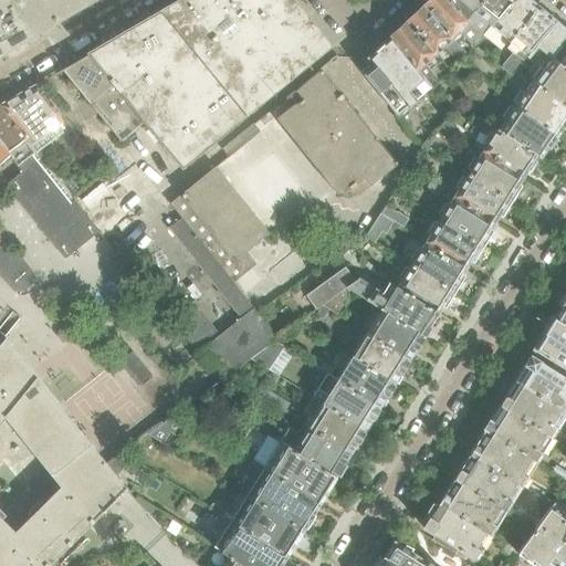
[(0,0),(0,52),(1,54),(55,22),(42,0),(0,0)]
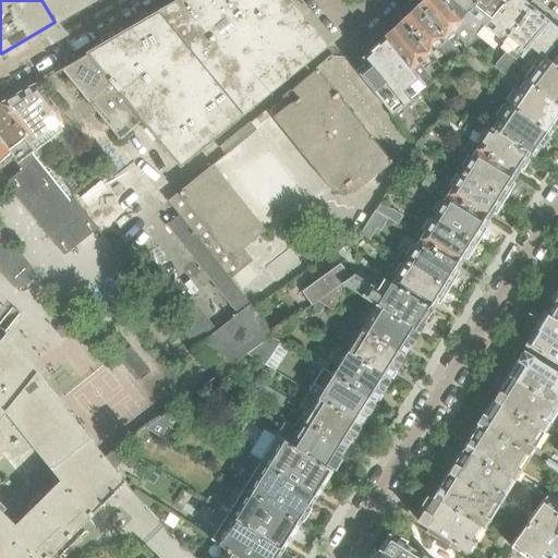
[(41,0),(55,22),(92,0),(41,0)]
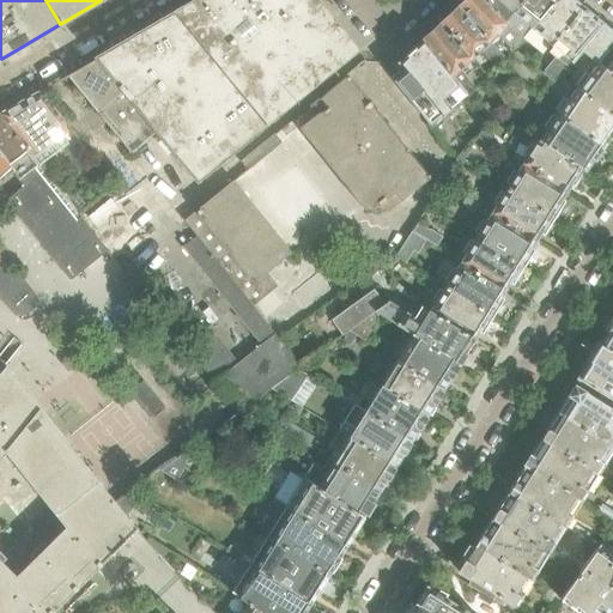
[(97,59),(157,133),(196,182),(357,52),(314,0),(195,0),(97,58),(97,59)]
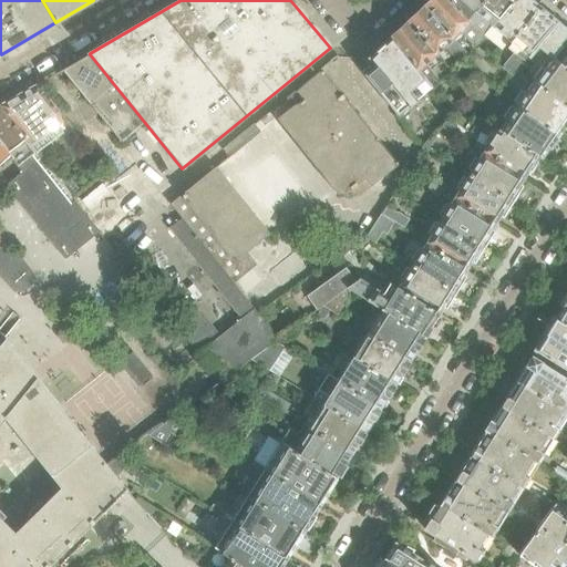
[(467,18),(450,0),(430,0),(423,7),(454,39),(461,33),(472,44),(472,45),(474,49),(482,40),(481,38),(484,34),(467,18)]
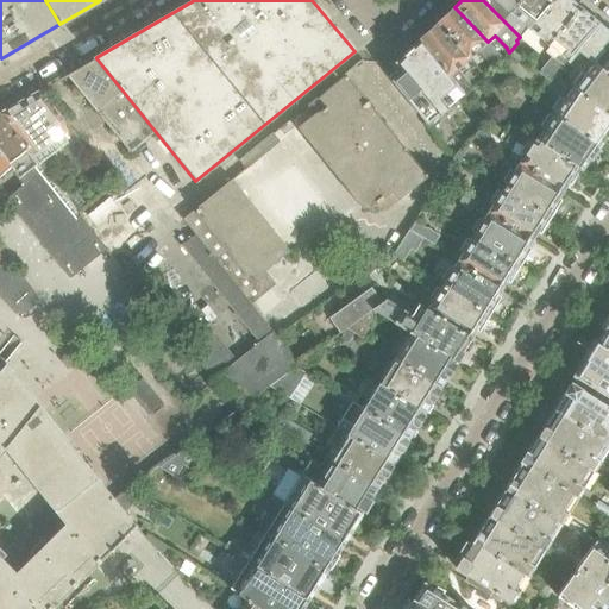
[(508,11),(516,0),(483,0),(502,19),(508,11)]
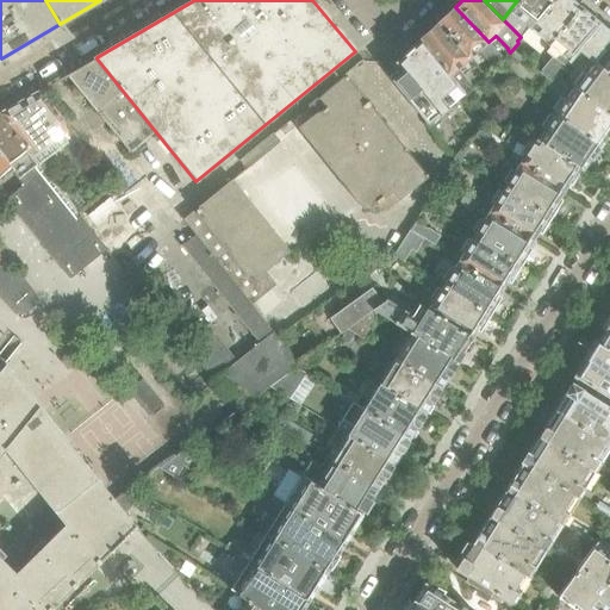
[(522,38),(553,0),(517,0),(509,11),(503,19),(521,37),(522,38)]
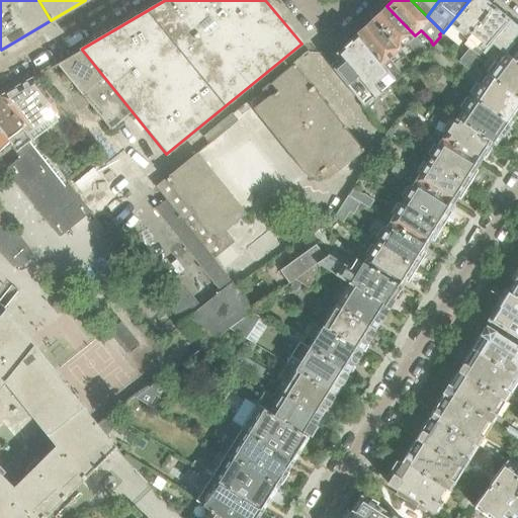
[(461,41),(462,41),(492,6),(484,0),(469,0),(443,32),(458,46),(461,41)]
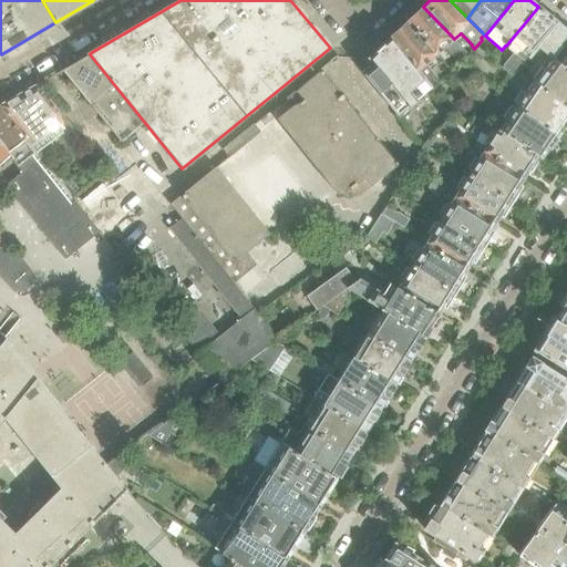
[(467,54),(454,39),(423,7),(406,22),(436,54),(446,45),(460,61),(467,54)]
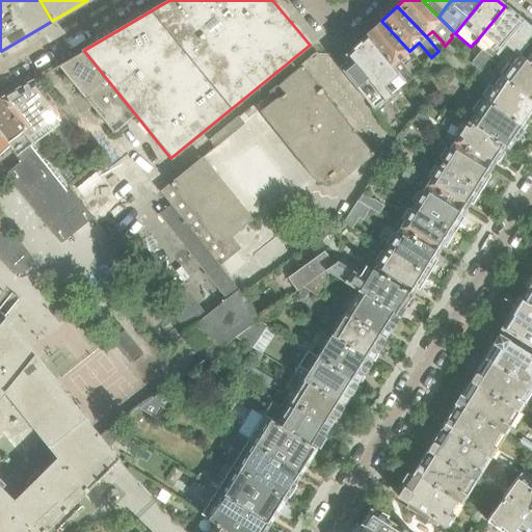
[(505,45),(524,23),(505,6),(475,43),(482,49),(475,57),(468,51),(462,56),(481,72),(505,45)]
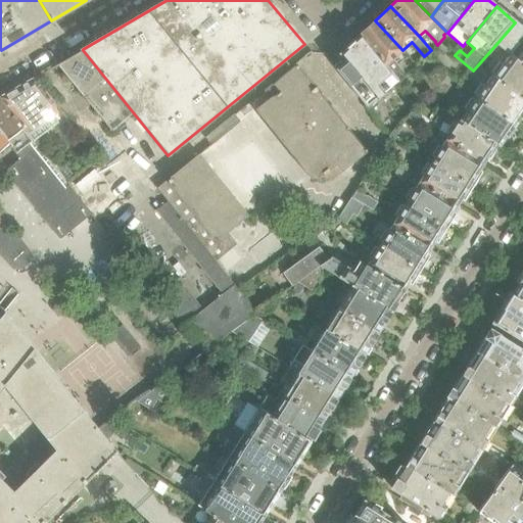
[(393,59),(402,50),(375,20),(360,34),(397,82),(406,75),(393,59)]
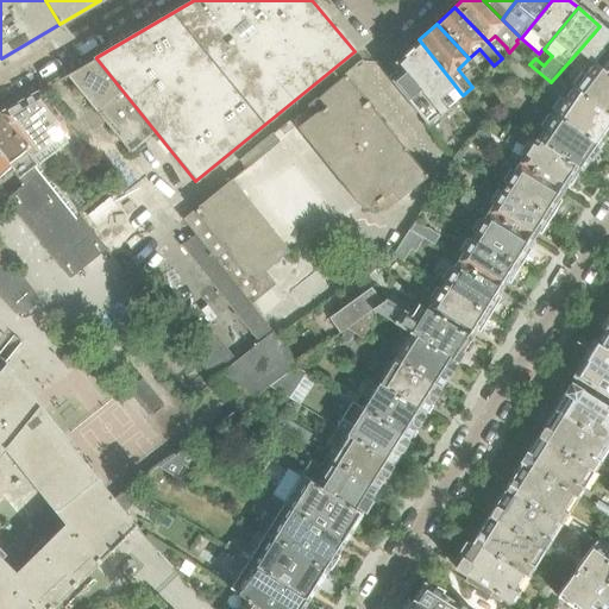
[(578,51),(592,64),(608,76),(608,33),(600,26),(578,51)]
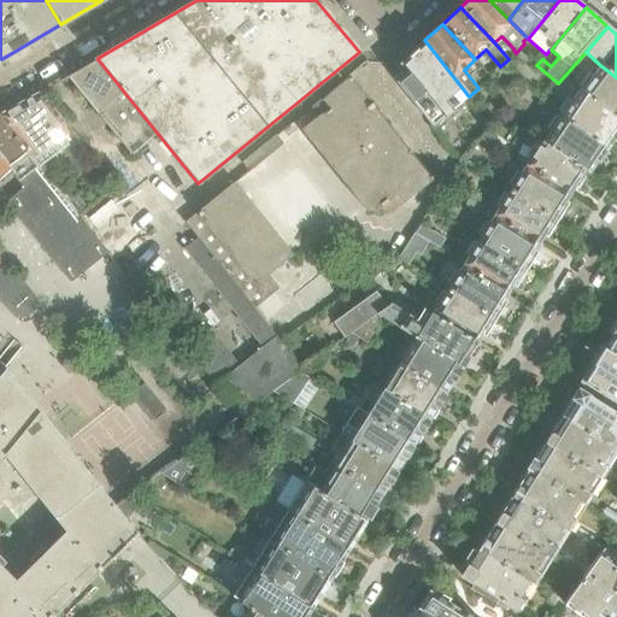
[(433,125),(469,97),(424,40),(400,64),(407,71),(395,81),(433,125)]
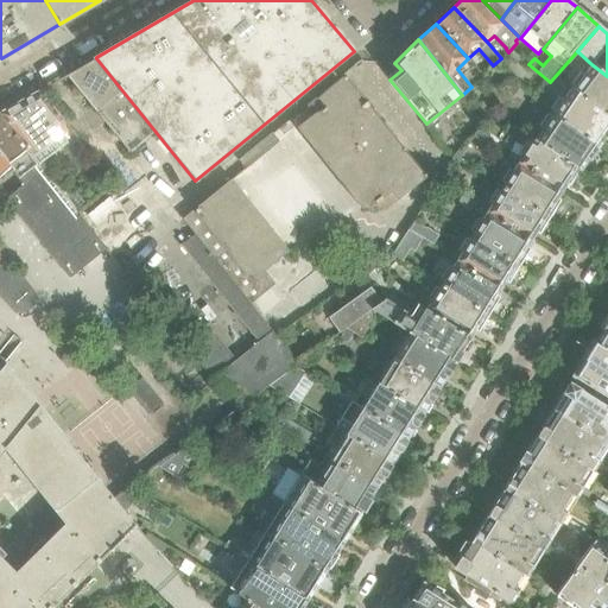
[(514,65),(521,58),(512,50),(506,58),(514,65)]
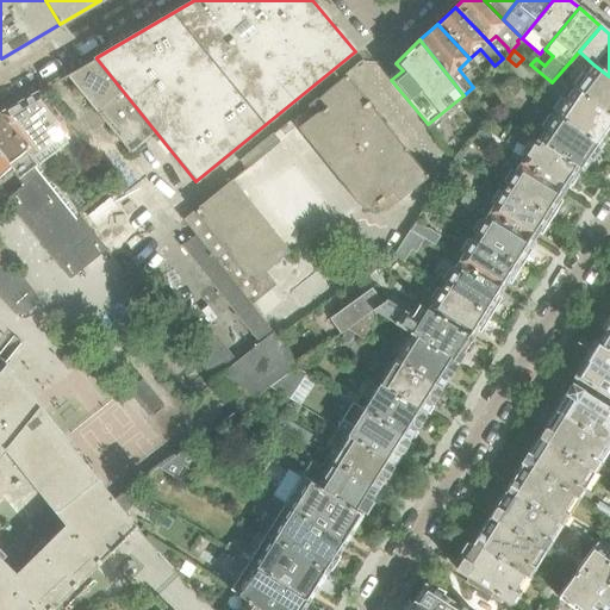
[(156,132),(97,58),(68,75),(131,154),(156,132)]
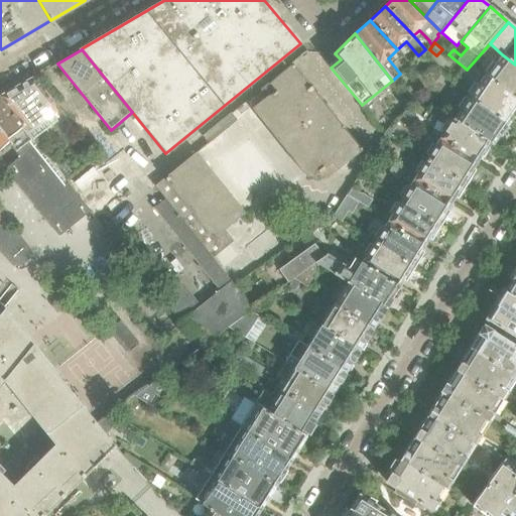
[(515,65),(502,54),(487,75),(485,74),(515,97),(515,65)]
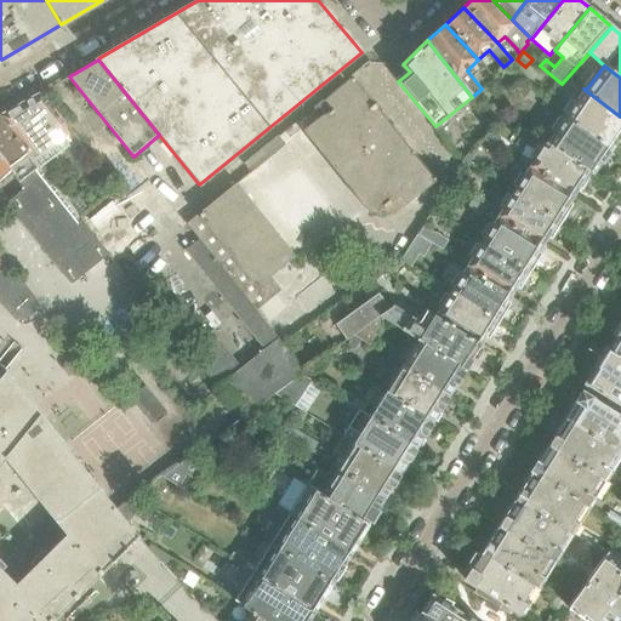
[(436,178),(353,77),(352,75),(312,107),(319,114),(302,129),(372,216),(382,208),(389,216),(436,178)]
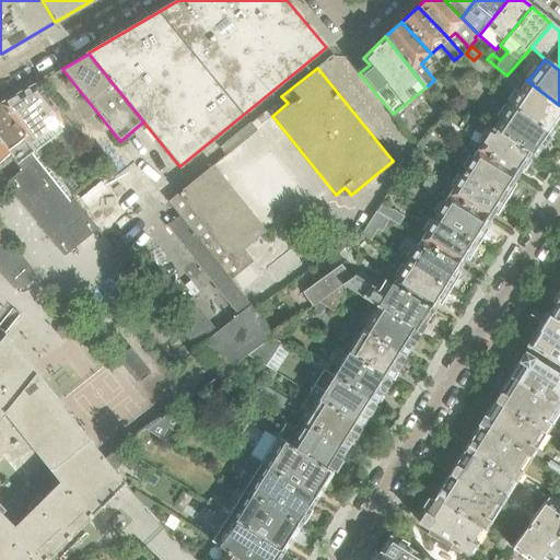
[(559,119),(559,118),(559,116),(559,105),(526,80),(510,104),(552,133),(559,123),(559,119)]
